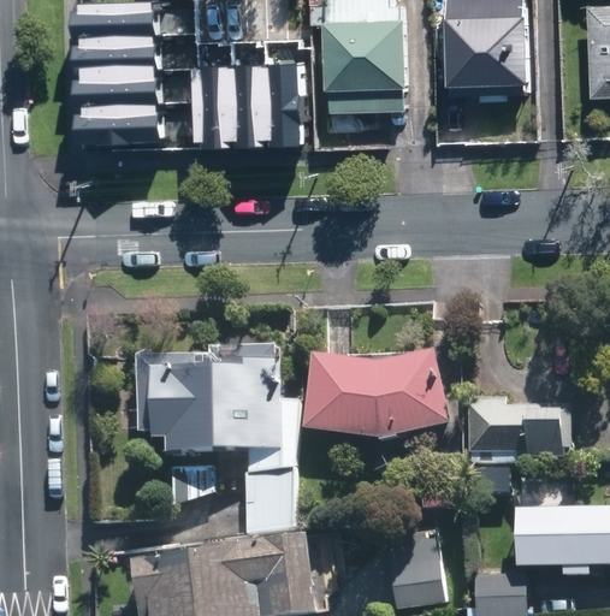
[(390,7),(389,0),(327,0),(329,24),(326,24),(327,93),(331,93),(331,112),(404,111),(404,92),(408,92),(406,22),(402,22),(402,9),(390,7)]
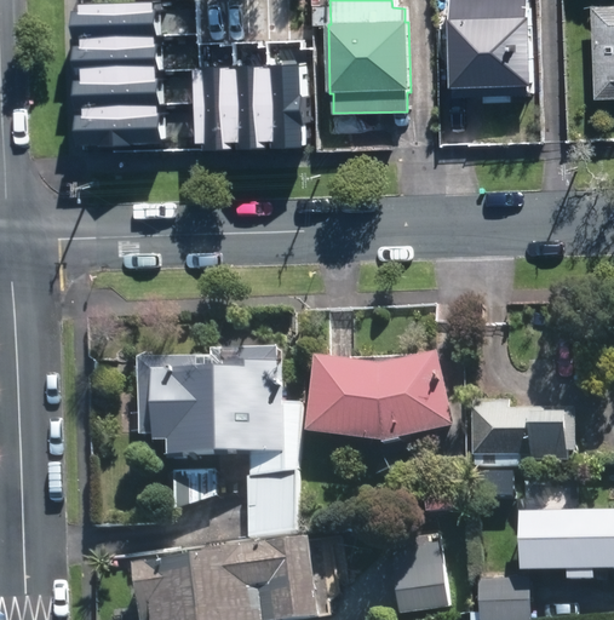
[(452,0),(453,19),(451,19),(452,87),(533,86),(532,18),(528,18),(528,0),(452,0)]
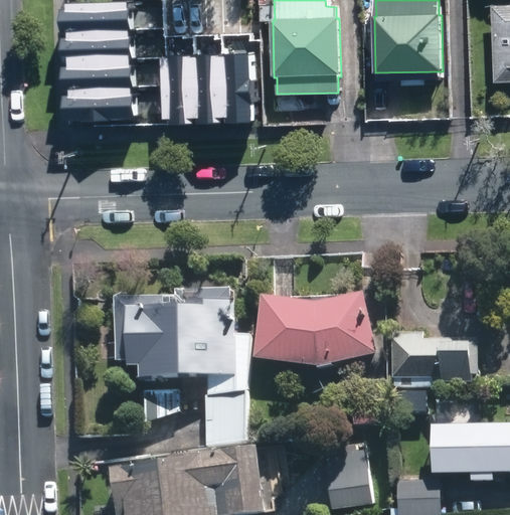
[(62,4),(62,26),(128,24),(128,2),(62,4)]
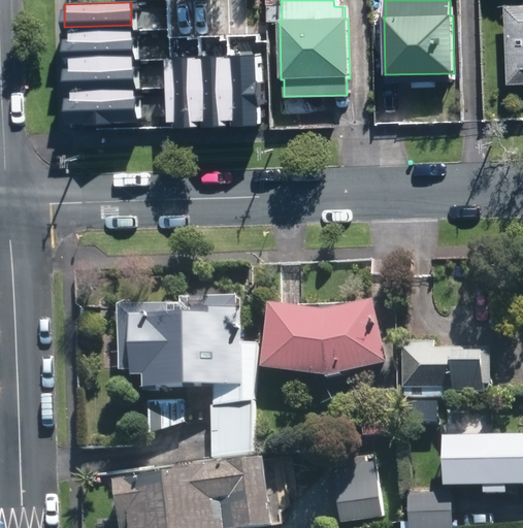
[(522,4),(503,6),(507,85),(522,84),(522,4)]
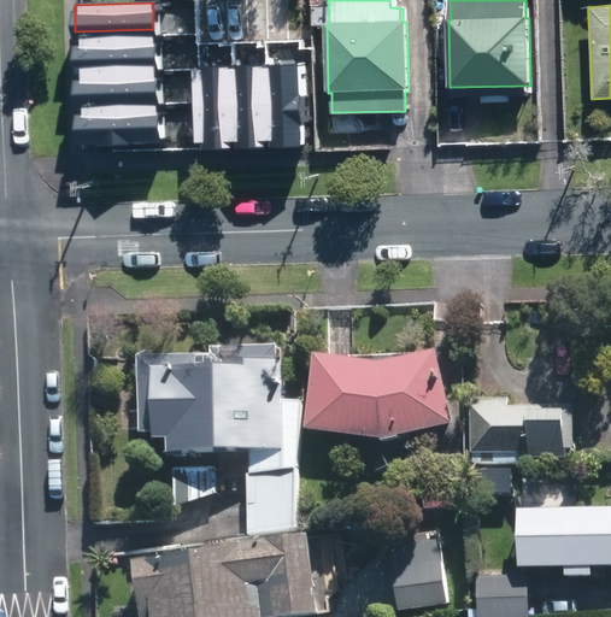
[(75,31),(77,69),(156,66),(153,29),(75,31)]
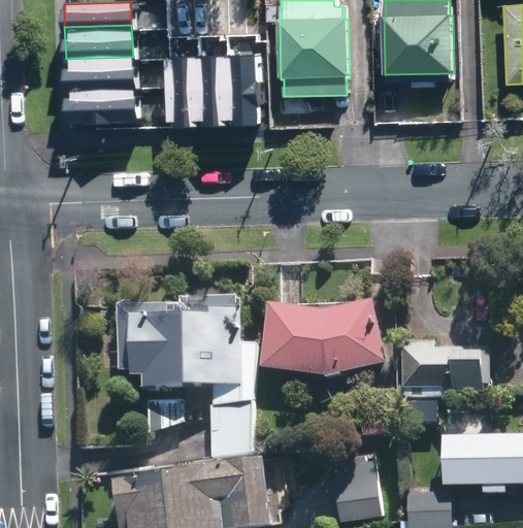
[(256,56),(224,57),(226,124),(258,123),(256,56)]
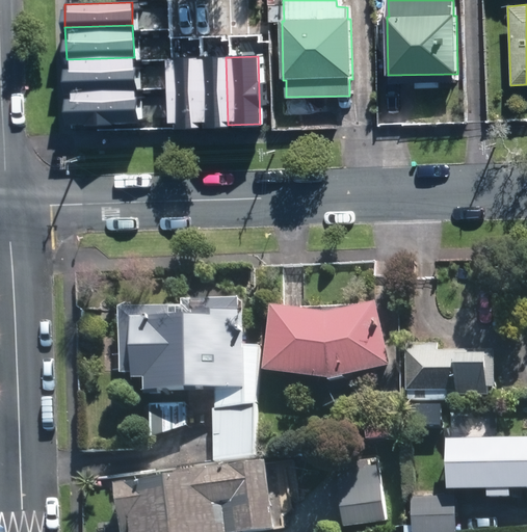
[(67,59),(68,92),(135,90),(134,57),(67,59)]
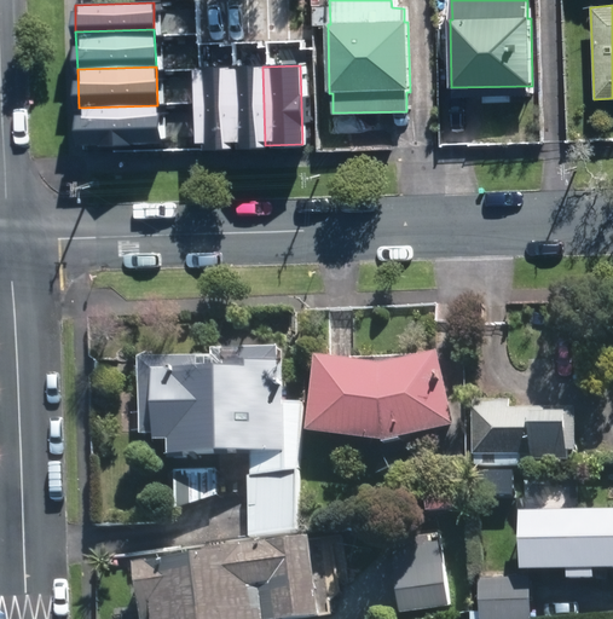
[(262,67),(224,68),(227,146),(265,145),(262,67)]
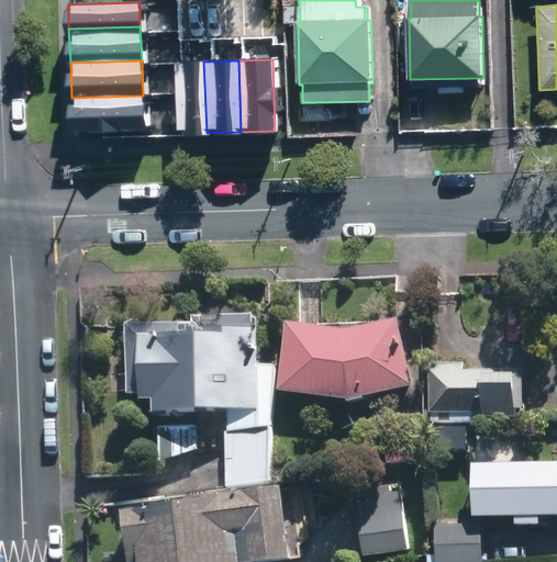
[(203,62),(168,63),(171,135),(207,133),(203,62)]
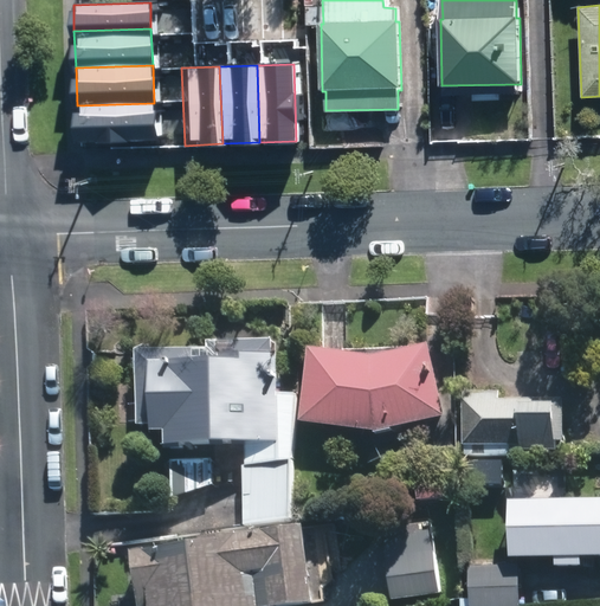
[(77,105),(78,142),(155,139),(154,103),(77,105)]
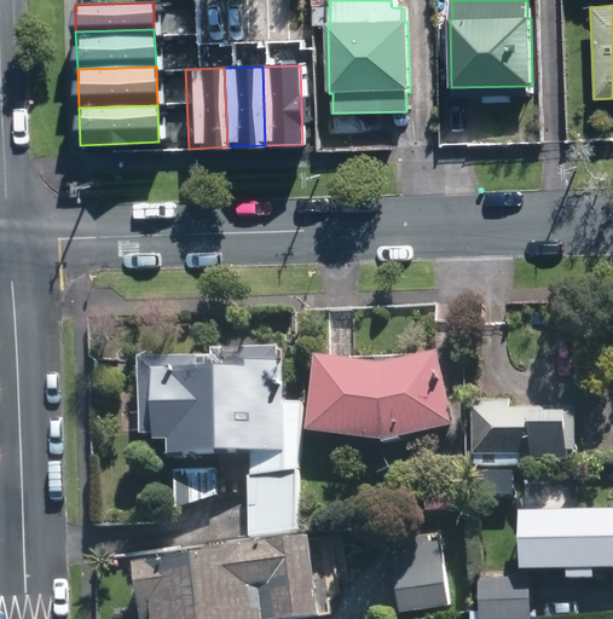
[(454,423),(437,350),(382,362),(316,353),(307,428),(382,437),(382,439),(454,423)]
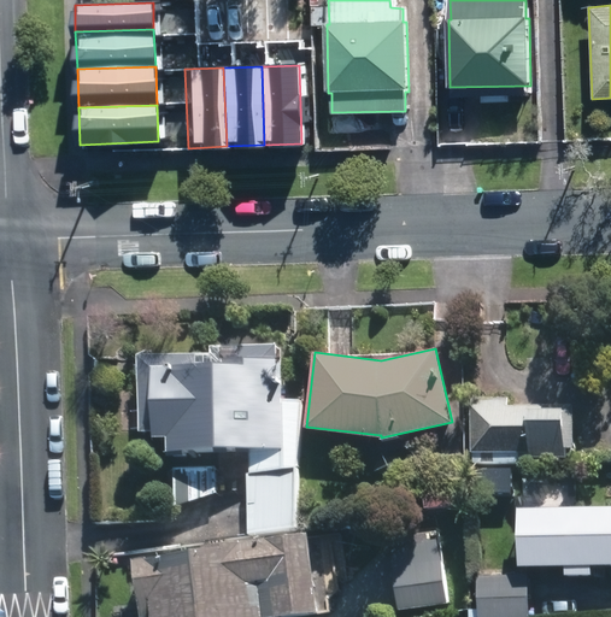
[(281,398),(281,354),(221,356),(221,363),(152,365),(153,438),(168,438),(168,452),(247,450),(247,474),(245,475),(246,534),(292,527),(293,466),(294,466),(298,397),(281,398)]
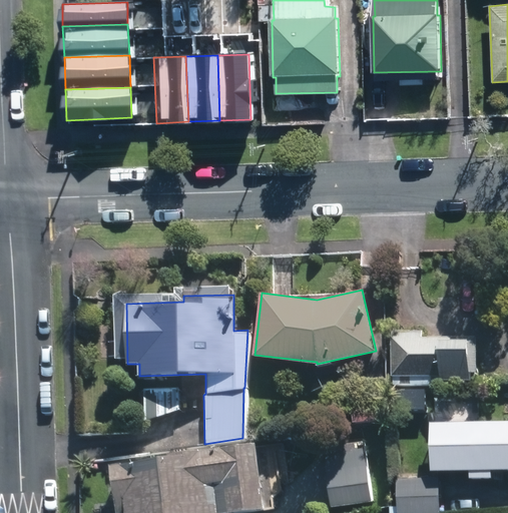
[(440,380),(469,380),(468,372),(474,372),(474,337),(421,336),(420,329),(391,329),(390,375),(440,376),(440,380)]
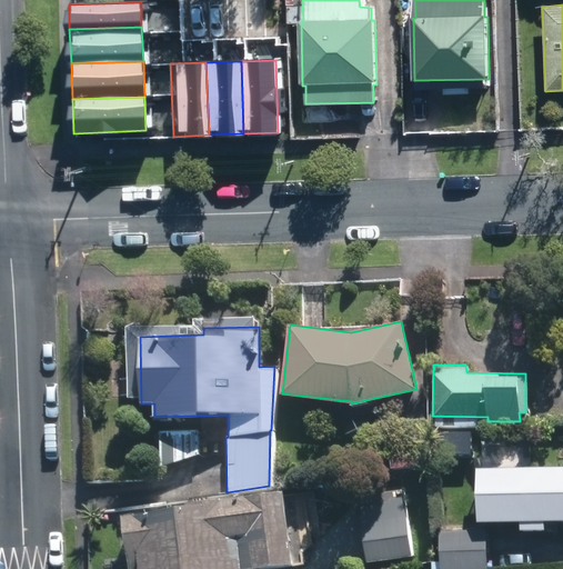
[(158,430),(160,466),(198,455),(195,429),(158,430)]
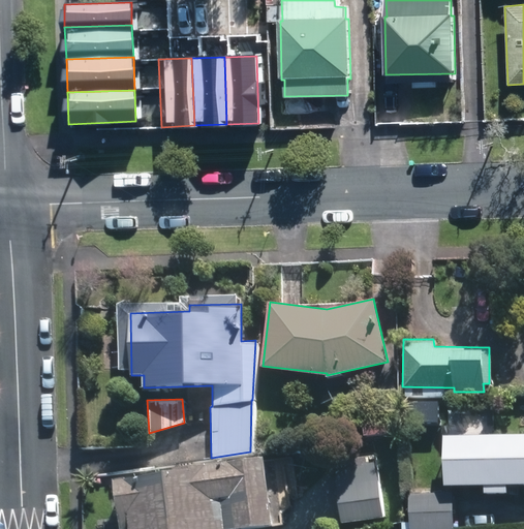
[(360,406),(362,434),(397,432),(395,404),(360,406)]
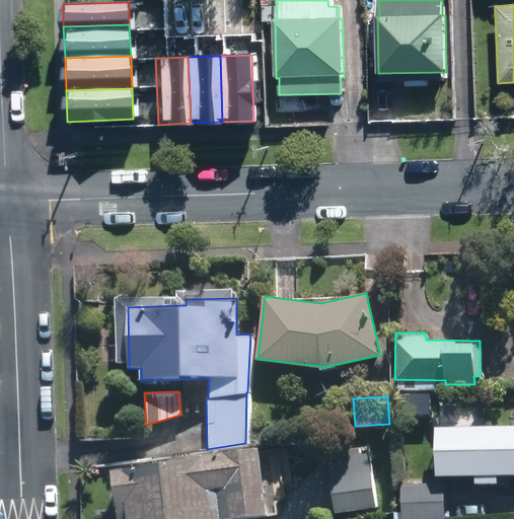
[(501,484),(501,474),(513,473),(513,425),(437,428),(438,475),(474,474),(474,484),(501,484)]
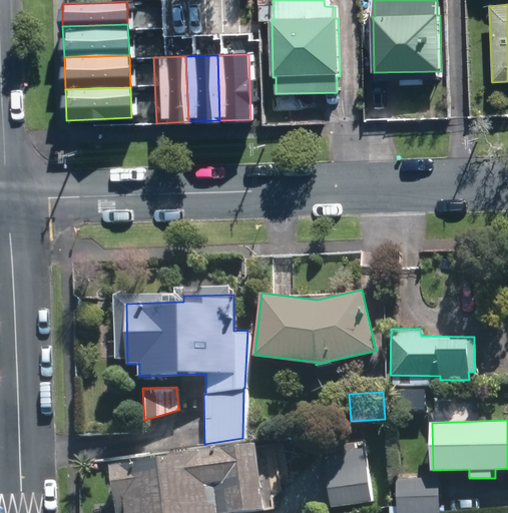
[(370,500),(361,439),(320,445),(329,506),(370,500)]
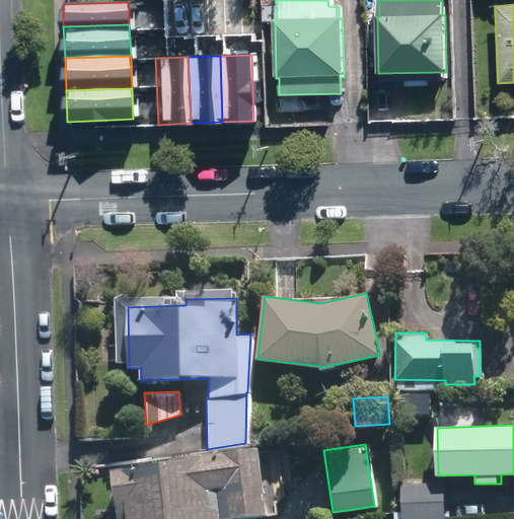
[(266,514),(257,446),(169,458),(169,462),(112,470),(118,518),(128,518),(129,518),(220,518),(216,488),(226,487),(230,518),(266,514)]
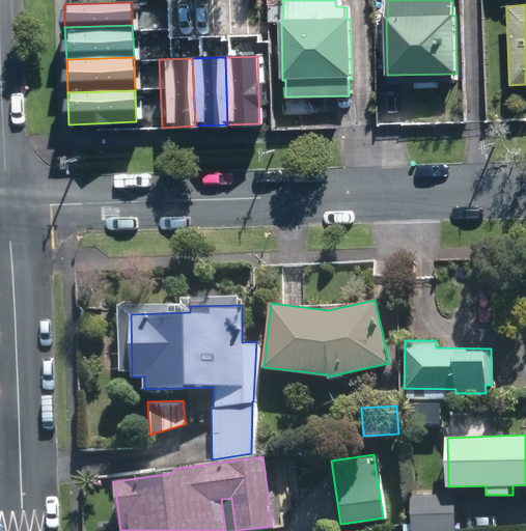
[(452,530),(452,493),(408,494),(409,530),(452,530)]
